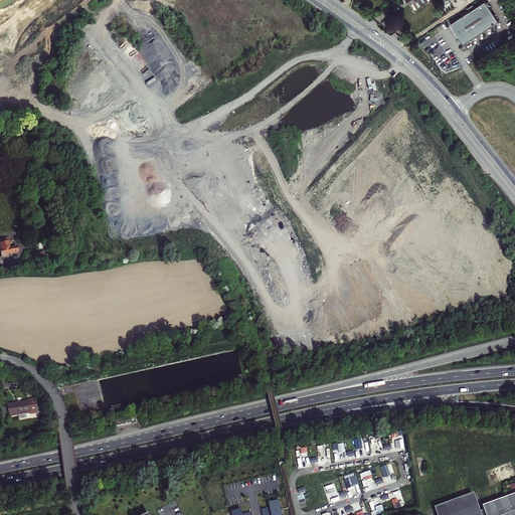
[(487,2),(451,24),(464,45),(499,23),(487,2)]
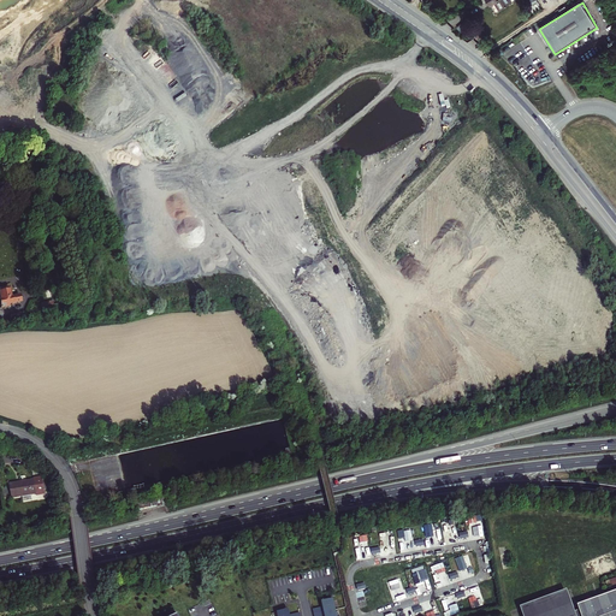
[(11,296),(9,285),(0,286),(0,291),(1,298),(0,298),(0,300),(1,307),(6,306),(10,304),(9,302),(18,301),(17,297),(13,298),(12,296),(11,296)]
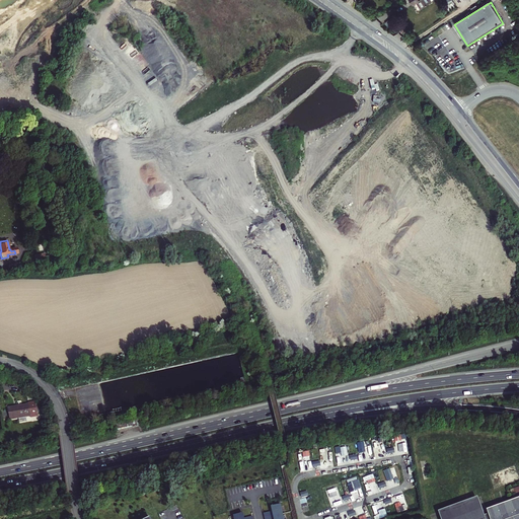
[(9,419),(12,418),(13,422),(25,419),(24,415),(29,414),(29,416),(36,414),(33,400),(26,401),(26,402),(17,405),(7,408),(9,419)]
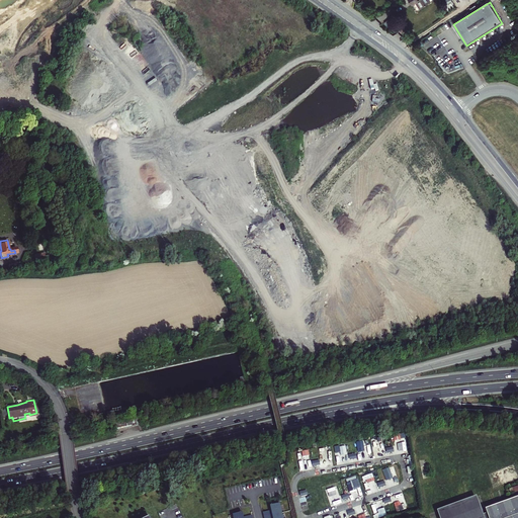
[(400,451),(408,450),(407,443),(400,444),(400,451)]
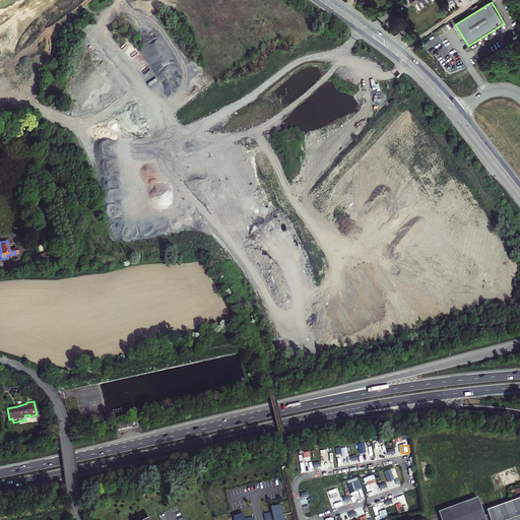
[(343,457),(349,456),(348,447),(337,449),(338,455),(343,454),(343,457)]
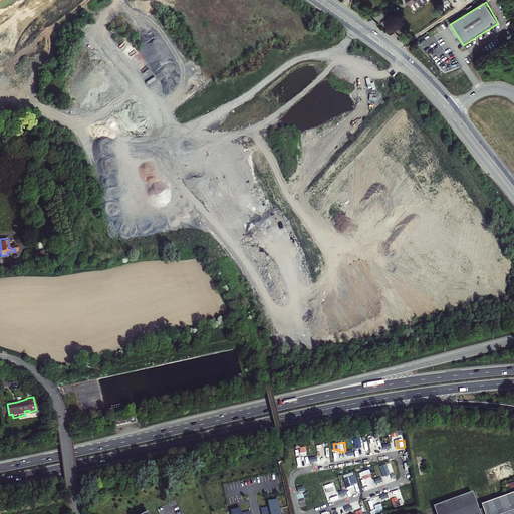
[(392,463),(381,466),(383,476),(395,473),(392,463)]
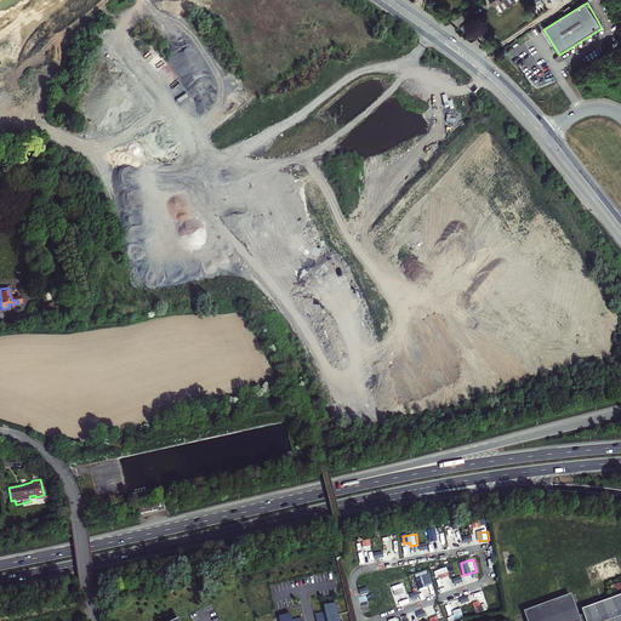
[(448,567),(437,571),(440,580),(451,576),(448,567)]
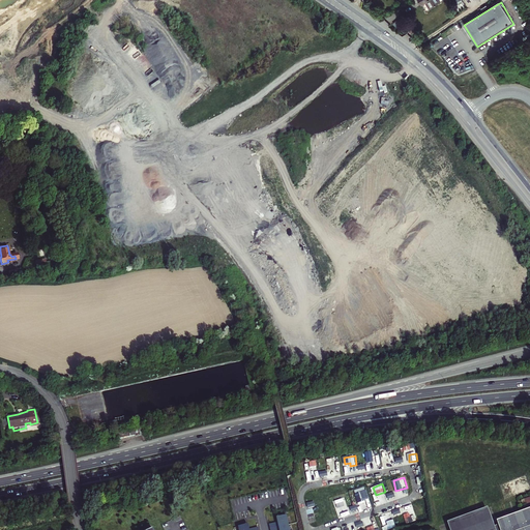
[(366,502),(366,500),(370,499),(365,487),(354,491),(359,504),(366,502)]
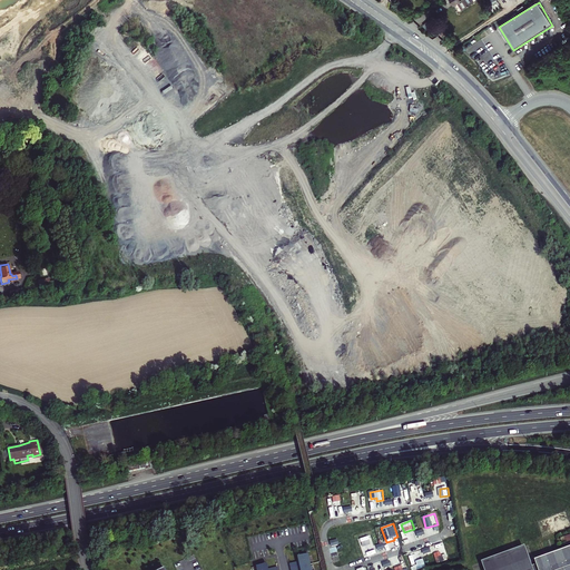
[(370,537),(361,539),(363,547),(373,544),(370,537)]
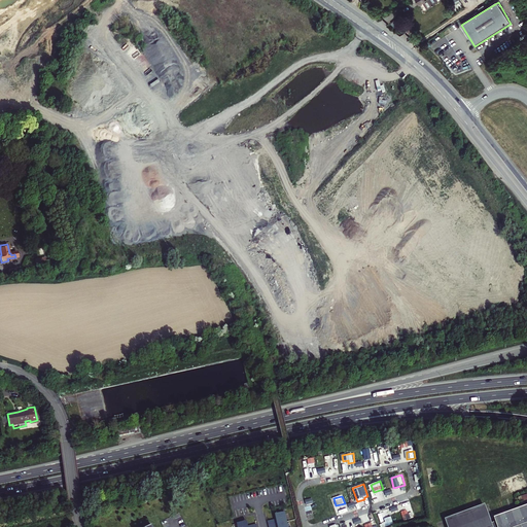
[(491,526),(491,525),(484,507),(448,522),(449,526),(491,526)]
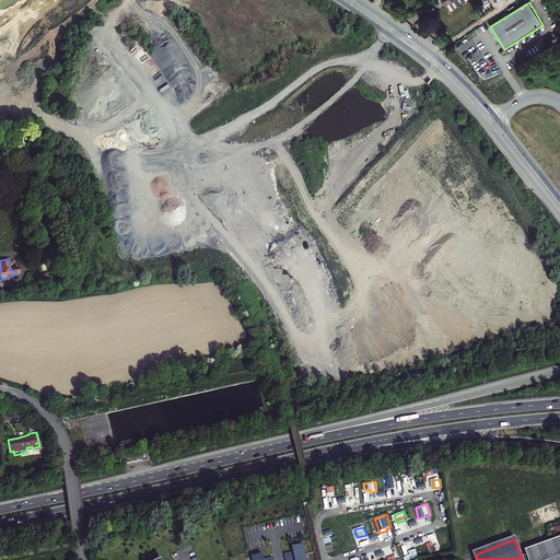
[(559,559),(559,539),(527,552),(528,556),(529,559),(559,559)]
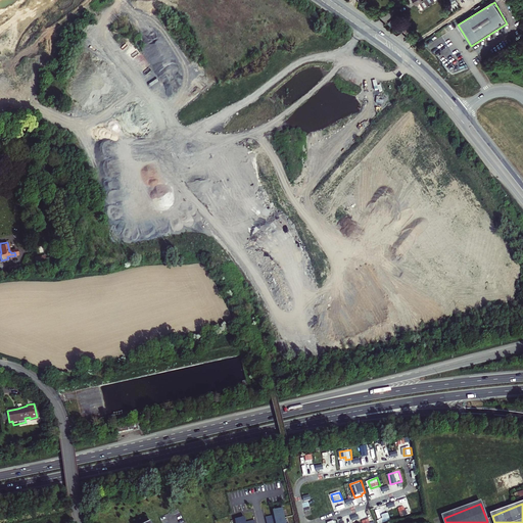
[(285,522),(283,509),(273,511),(274,517),(275,522),(285,522)]
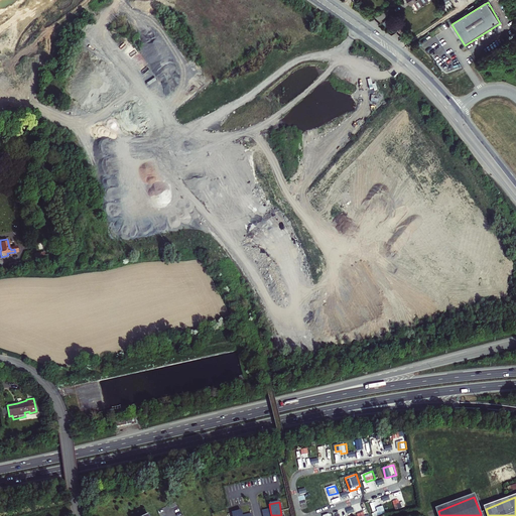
[(384,506),(377,508),(378,511),(373,513),(374,515),(377,515),(386,513),(384,506)]
